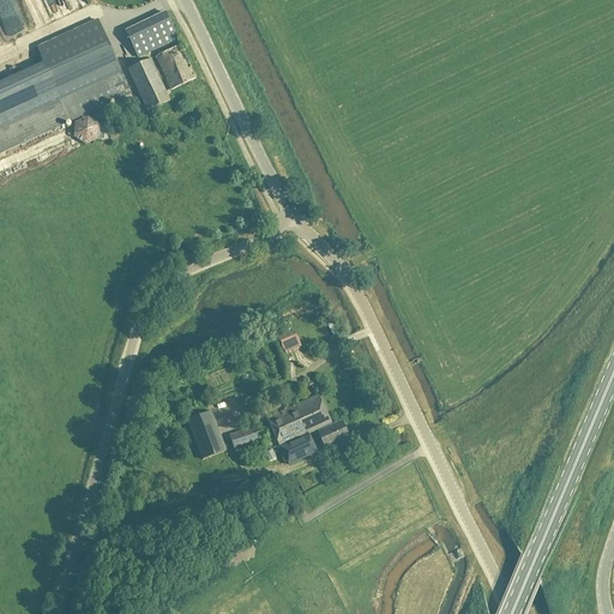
[(176,40),(164,13),(125,32),(137,59),(160,48),(162,52),(170,48),(168,43),(176,40)]
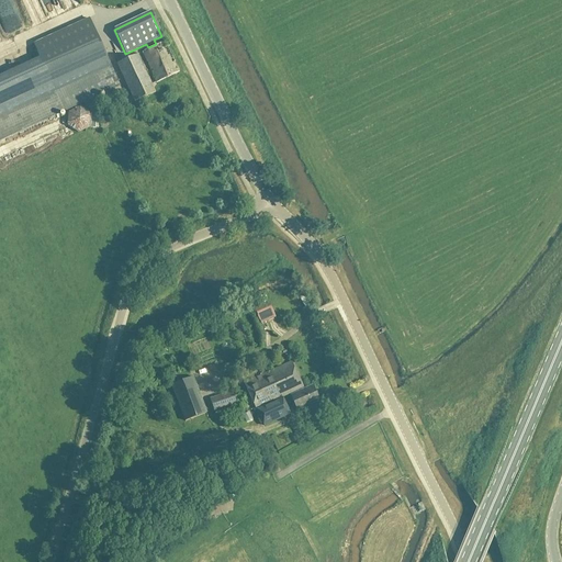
[(120,87),(111,66),(89,19),(33,45),(54,94),(0,120),(0,141),(62,113),(120,87)]
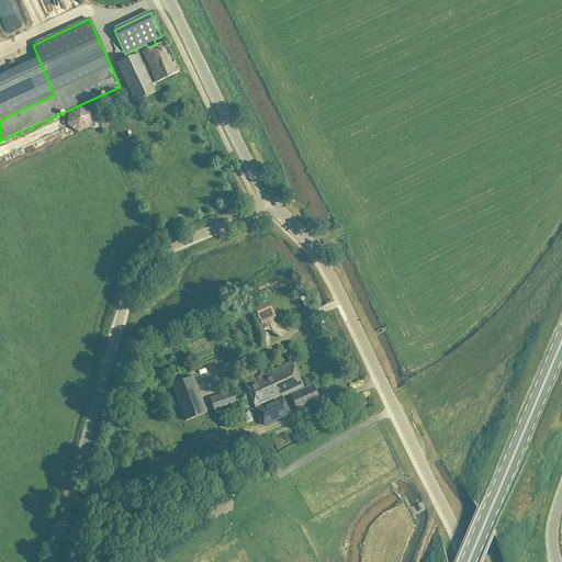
[(179,72),(165,43),(142,53),(155,83),(179,72)]
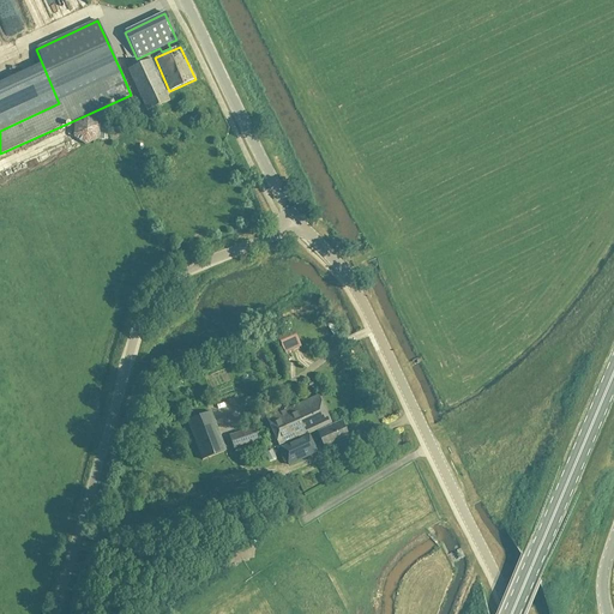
[(150,60),(127,70),(148,112),(169,102),(150,60)]
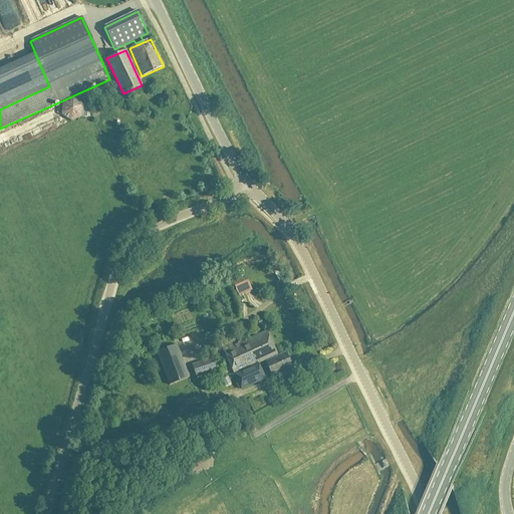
[(82,117),(83,104),(73,97),(62,103),(61,115),(71,122),(82,117)]
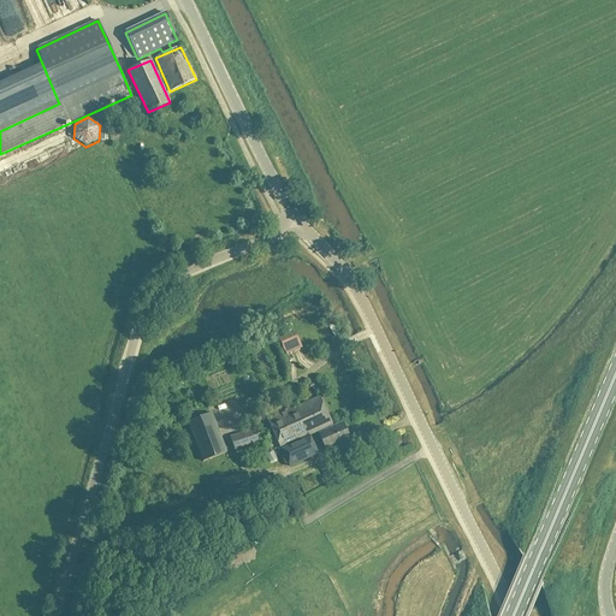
[(333,323),(329,326),(335,336),(339,333),(333,323)]
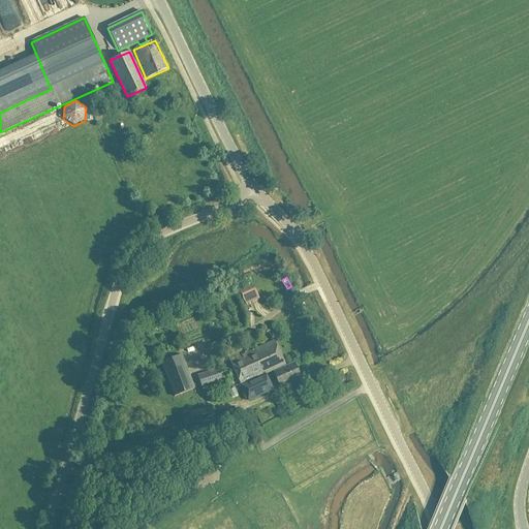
[(252,284),(239,290),(245,305),(259,300),(252,284)]
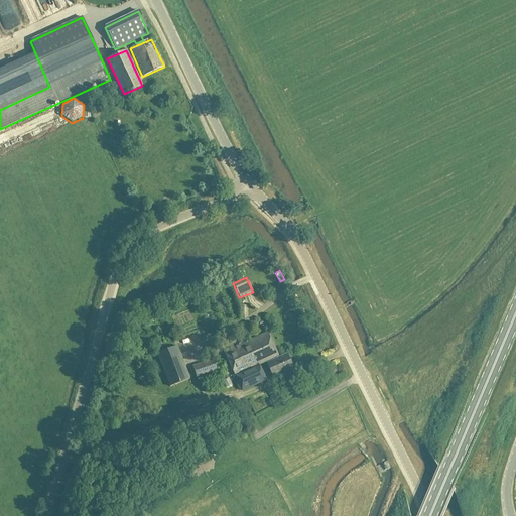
[(259,365),(278,357),(267,333),(255,339),(224,353),(235,376),(259,365)]
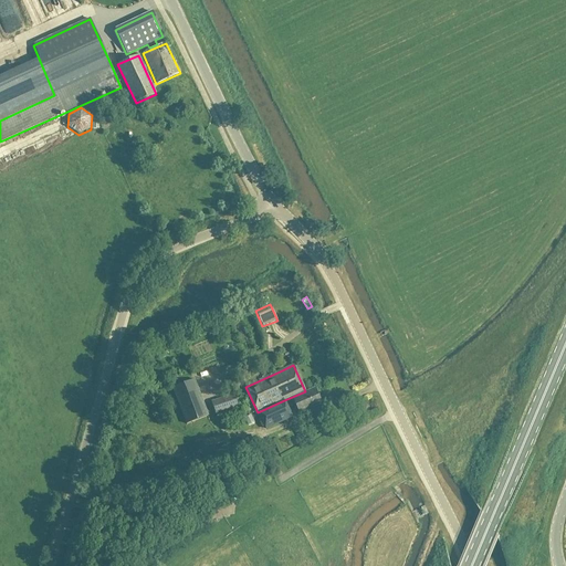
[(208,416),(195,381),(194,379),(171,388),(186,425),(208,416)]
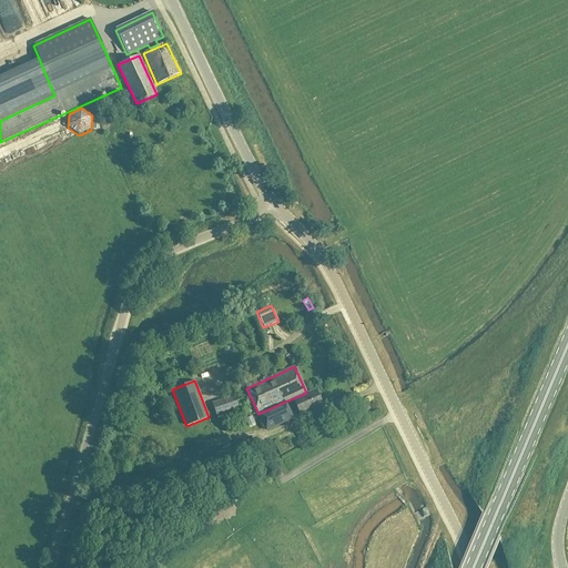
[(323,406),(315,391),(294,401),(301,415),(323,406)]
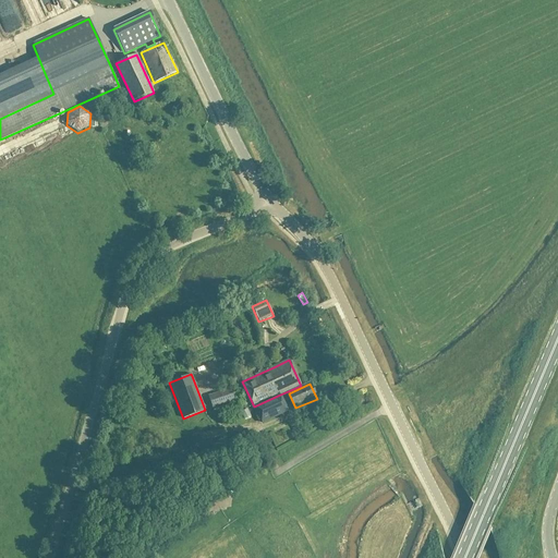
[(233,401),(230,390),(208,397),(213,408),(233,401)]
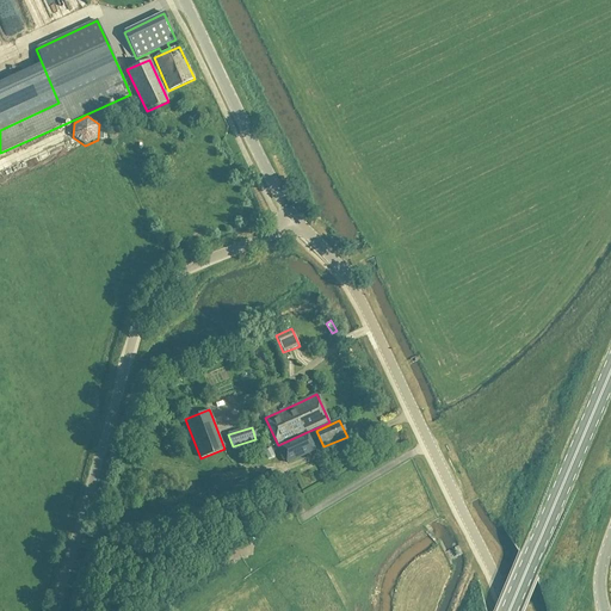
[(307,432),(278,445),(287,463),(315,451),(307,432)]
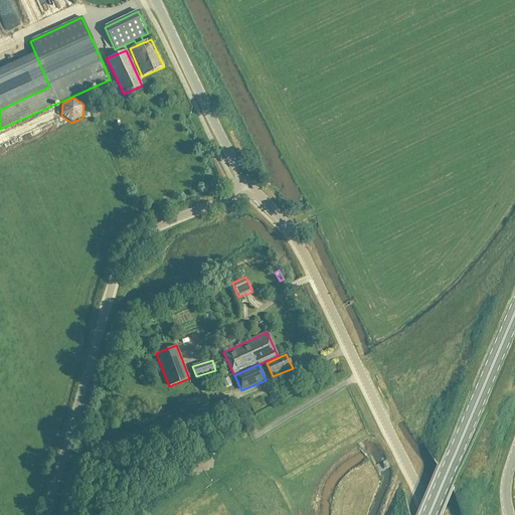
[(231,385),(227,377),(222,380),(225,387),(231,385)]
